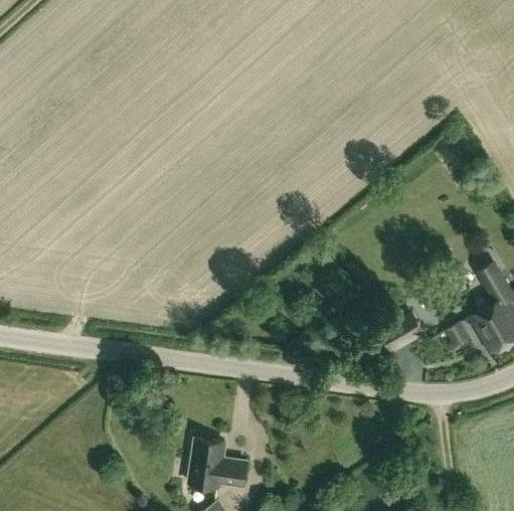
[(493,304),(469,318),(490,354),(513,339),(513,315),(505,300),(512,295),(499,273),(481,284),(493,304)]
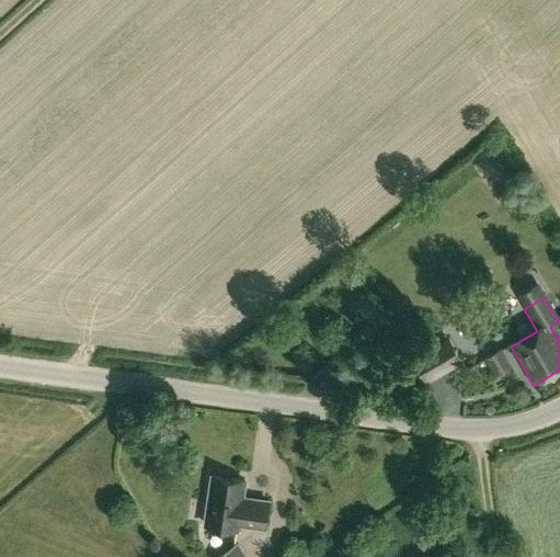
[(397,331),(388,338),(395,347),(404,340),(397,331)]
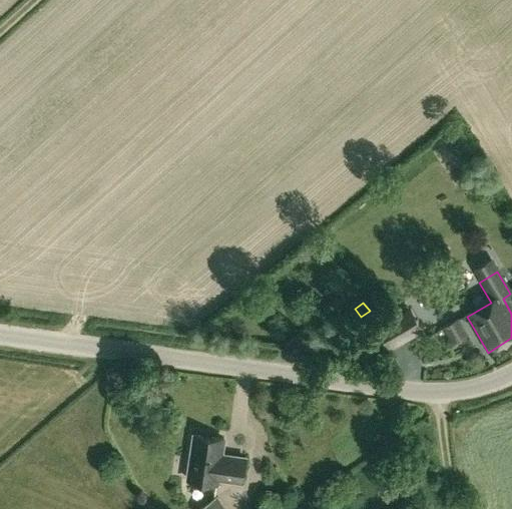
[(391,351),(422,333),(410,311),(379,329),(391,351)]
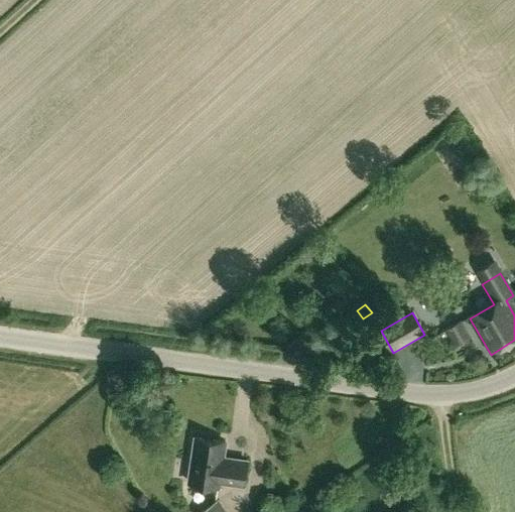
[(459,324),(445,332),(456,349),(469,341),(459,324)]
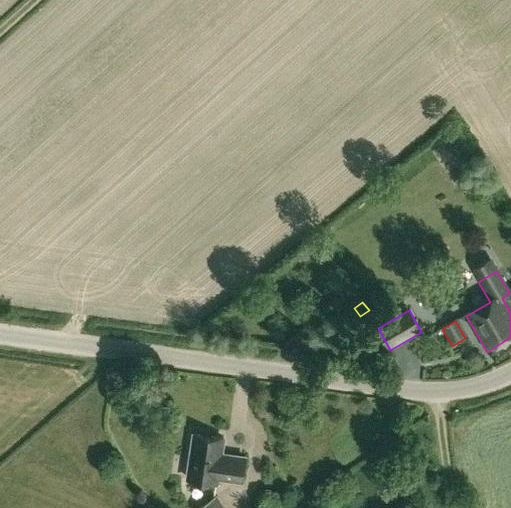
[(216,482),(240,485),(243,462),(225,459),(220,458),(222,443),(192,438),(186,482),(215,487),(216,482)]
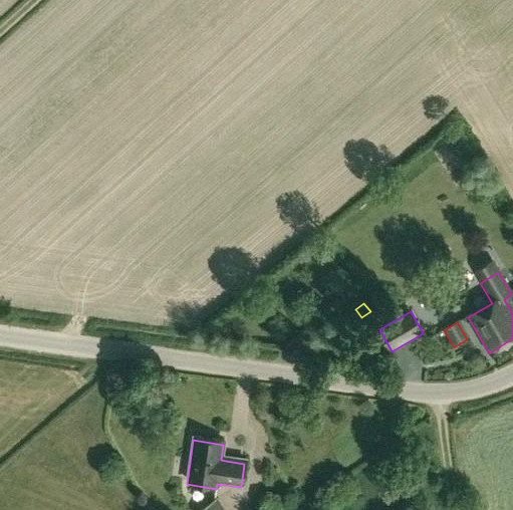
[(223,509),(217,499),(201,509),(223,509)]
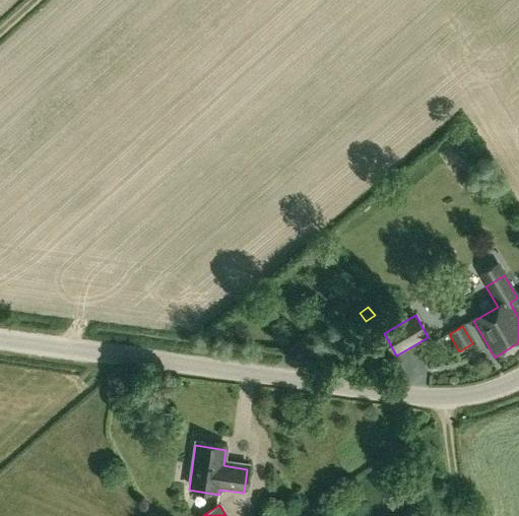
All buildings are outlined.
